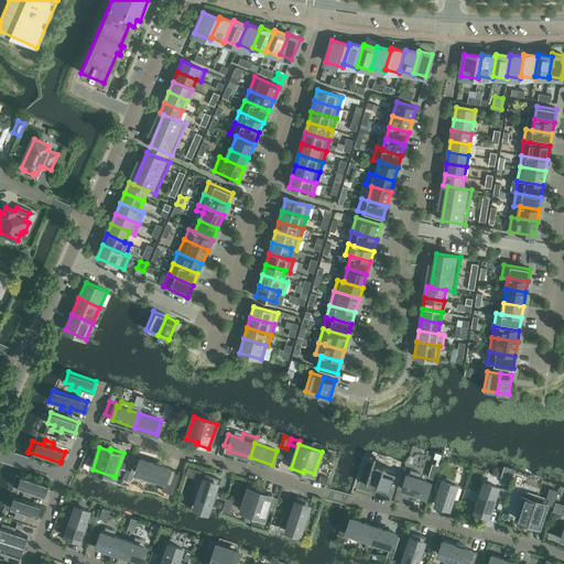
[(410,455),(404,462),(410,465),(414,458),(410,455)]
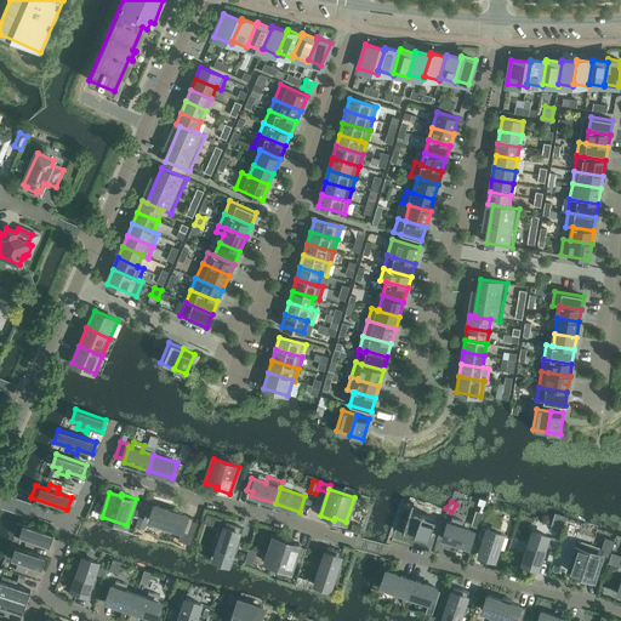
[(419,540),(417,542),(426,545),(436,519),(411,511),(414,503),(412,503),(402,534),(419,540)]
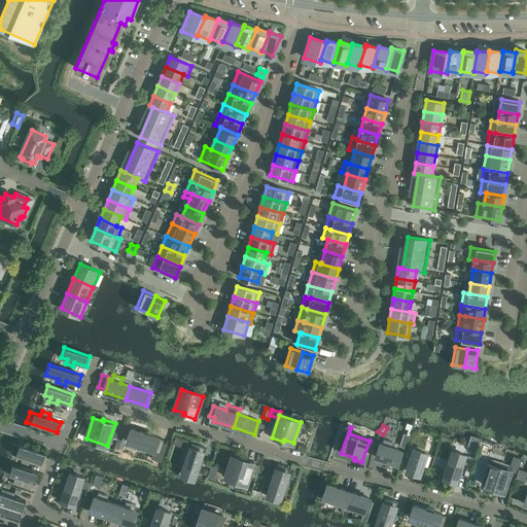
[(132,429),(128,442),(139,446),(139,449),(146,451),(147,449),(153,451),(151,458),(162,462),(168,444),(164,442),(164,440),(151,435),(151,433),(144,430),(144,433),(132,429)]
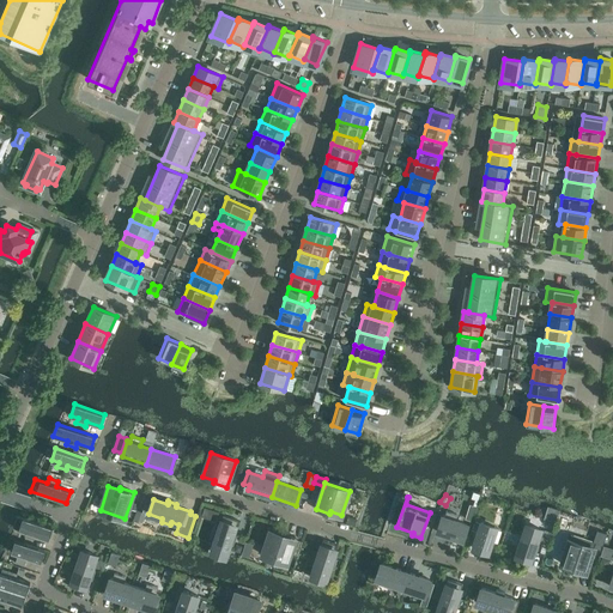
[(131,502),(128,509),(135,511),(139,504),(131,502)]
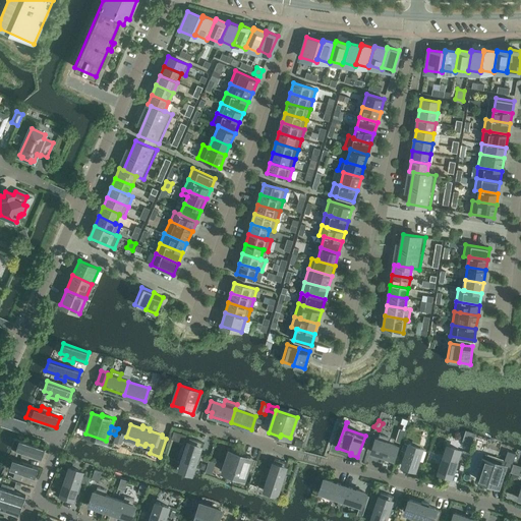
[(399,428),(395,441),(400,443),(401,439),(402,439),(402,437),(405,430),(399,428)]
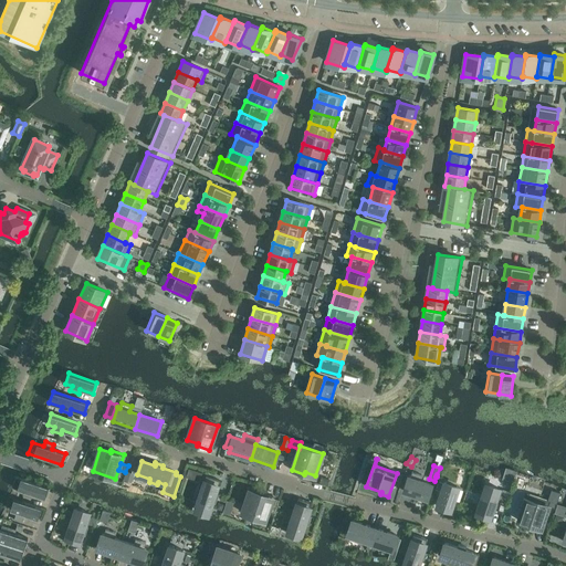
[(431,484),(421,481),(423,475),(412,472),(410,478),(409,477),(404,491),(427,499),(431,484)]
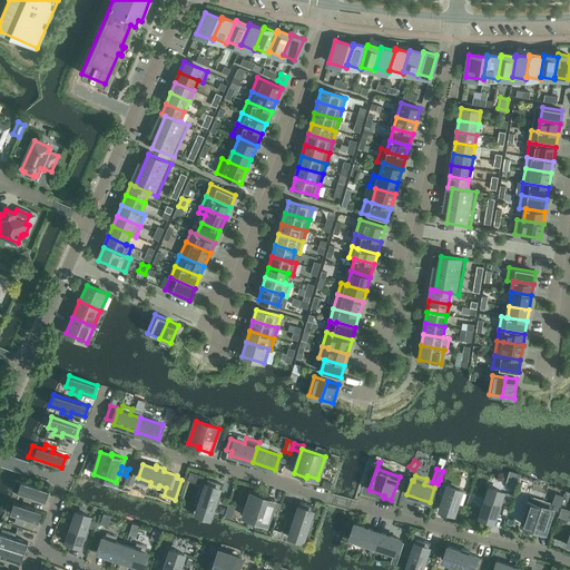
[(49,491),(16,480),(12,491),(25,494),(22,499),(31,501),(32,498),(46,501),(49,491)]
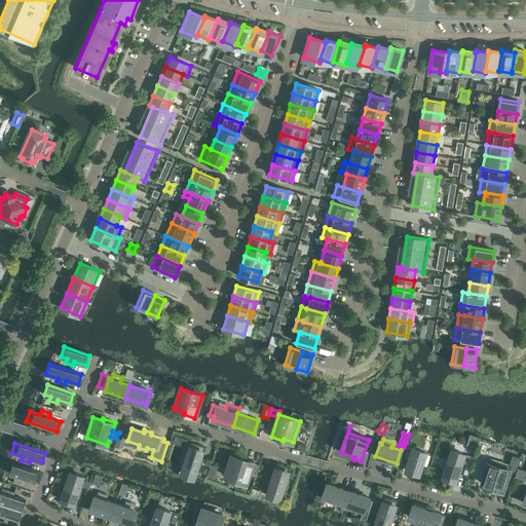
[(191,443),(188,454),(185,453),(183,460),(185,461),(181,474),(194,478),(198,465),(200,466),(202,459),(200,458),(204,447),(191,443)]
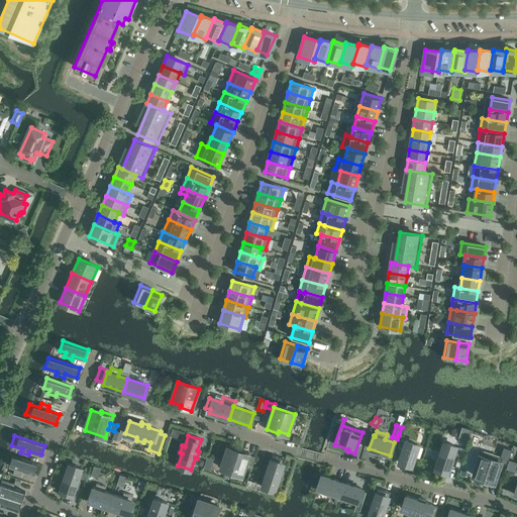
[(412,466),(419,445),(406,440),(406,441),(403,448),(399,461),(412,466)]
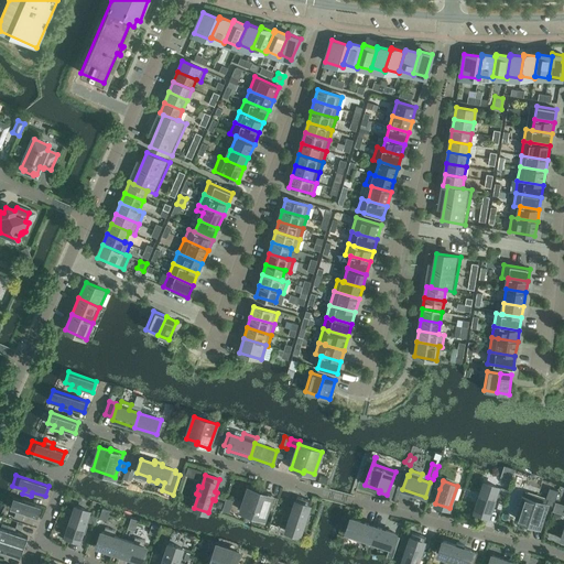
[(477,503),(473,516),(487,520),(491,508),(494,509),(496,500),(494,500),(498,487),(485,483),(480,496),(477,495),(475,502),(477,503)]
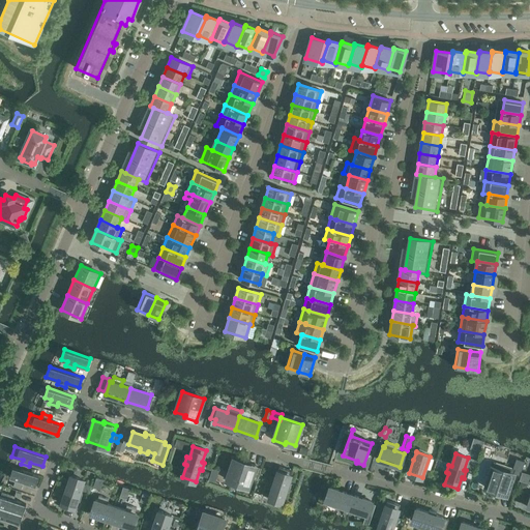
[(243,462),(234,459),(227,479),(248,487),(256,464),(243,461),(243,462)]
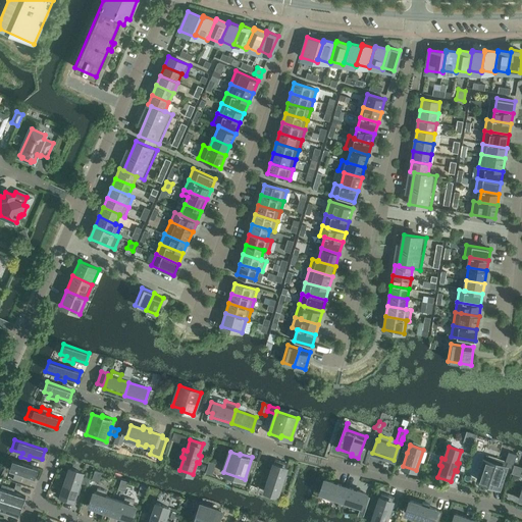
[(461,461),(467,463),(470,453),(464,452),(461,461)]
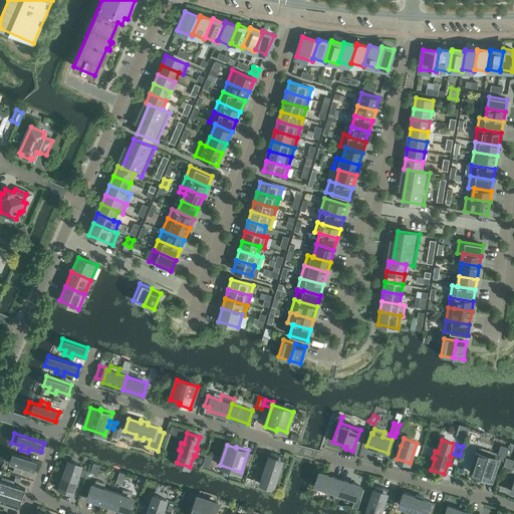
[(479,448),(471,473),(480,476),(479,478),(491,482),(495,470),(499,471),(502,461),(504,462),(509,447),(501,445),(497,454),(479,448)]
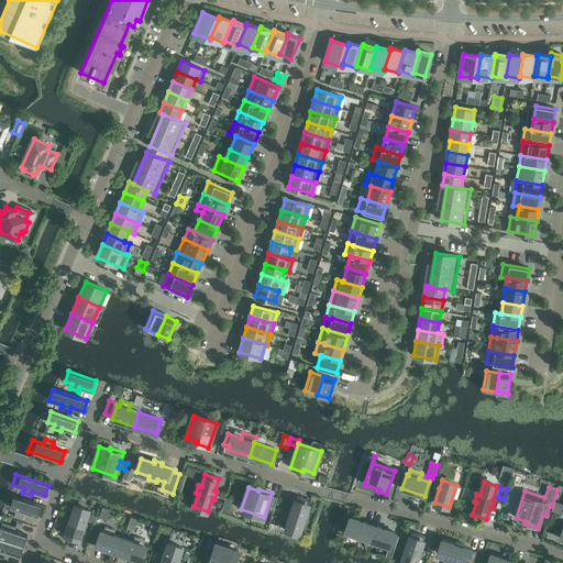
[(13,496),(10,507),(17,509),(15,514),(14,517),(22,519),(23,516),(25,511),(37,516),(42,505),(13,496)]
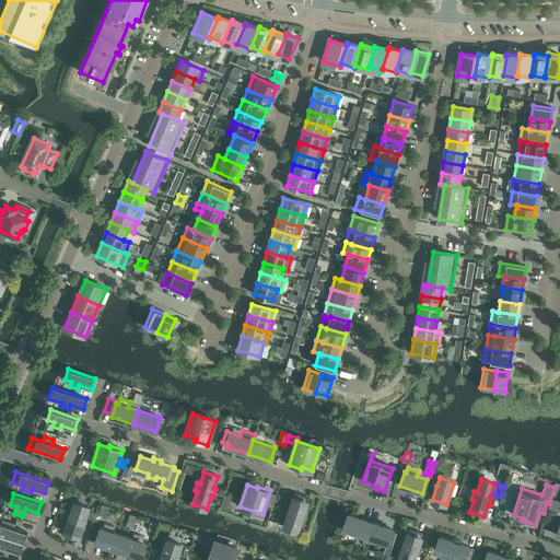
[(304,510),(308,498),(295,493),(291,505),(289,505),(286,513),(289,513),(284,526),(298,531),(302,518),(304,518),(307,511),(304,510)]
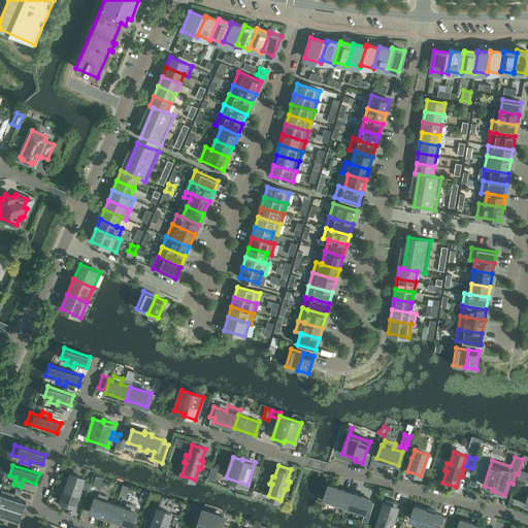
[(84,479),(70,474),(67,486),(64,486),(62,493),(64,494),(60,505),(73,509),(77,498),(79,498),(81,491),(79,491),(84,479)]
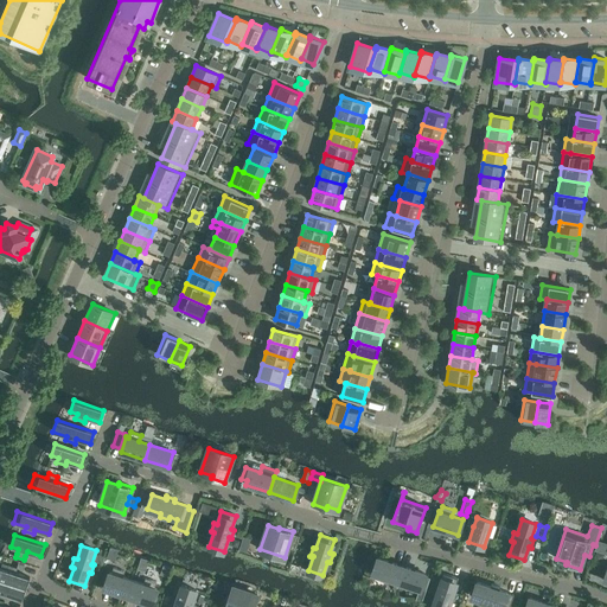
[(119,550),(110,548),(107,558),(115,561),(119,550)]
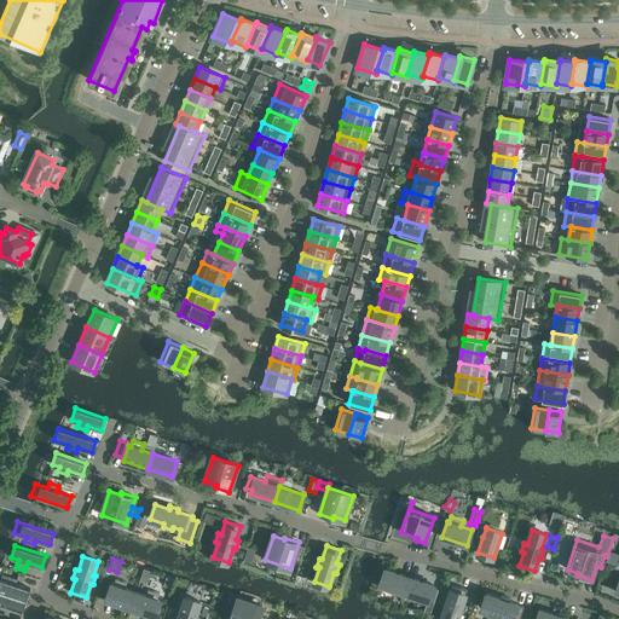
[(99,566),(97,574),(104,577),(106,568),(99,566)]
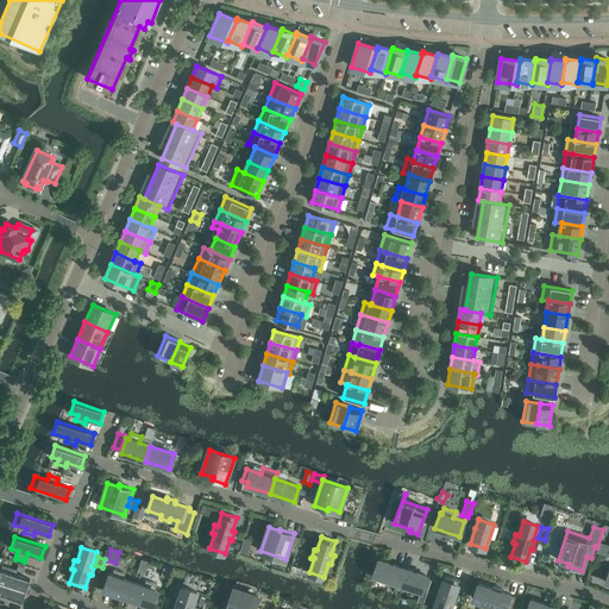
[(150,562),(142,559),(138,571),(146,573),(150,562)]
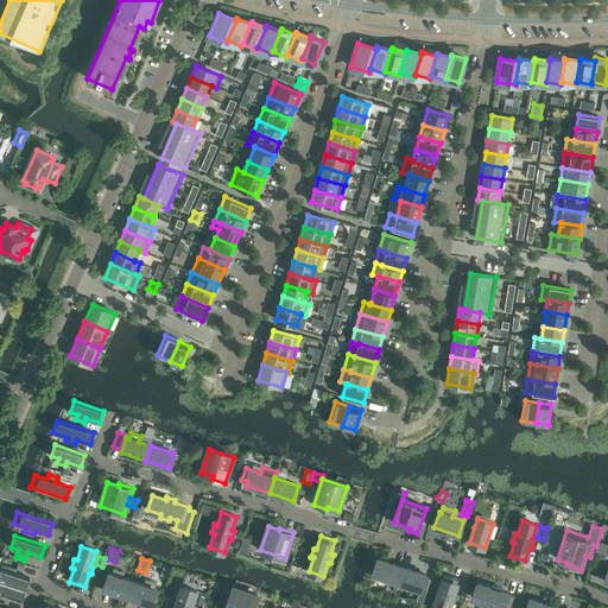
[(379,559),(373,575),(397,583),(403,568),(379,559)]
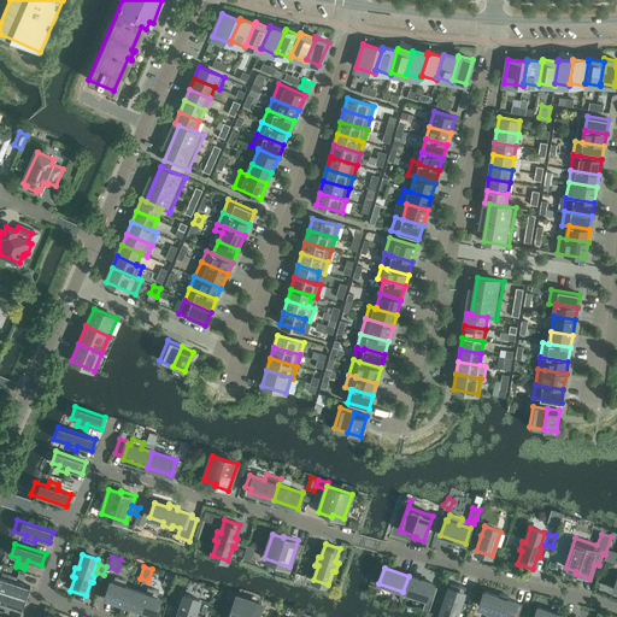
[(27,598),(30,587),(16,582),(18,577),(17,577),(9,575),(7,579),(0,576),(0,589),(27,598)]
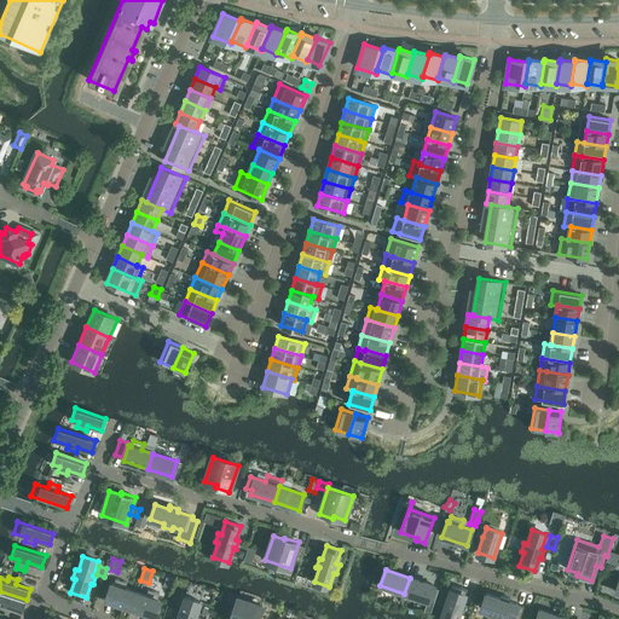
[(433,588),(434,585),(410,578),(404,594),(428,601),(433,588)]
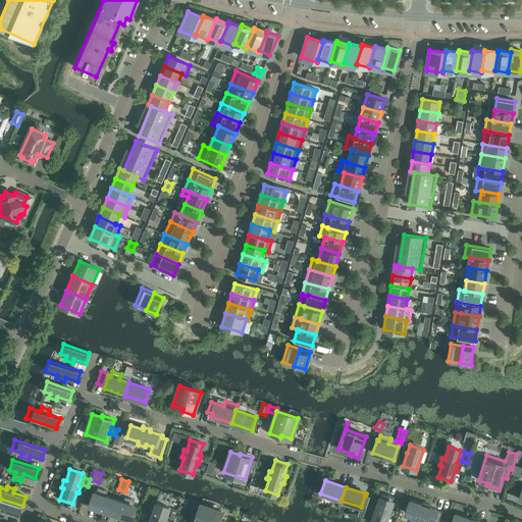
[(106,497),(107,491),(98,488),(96,492),(94,492),(90,506),(110,513),(114,500),(106,497)]
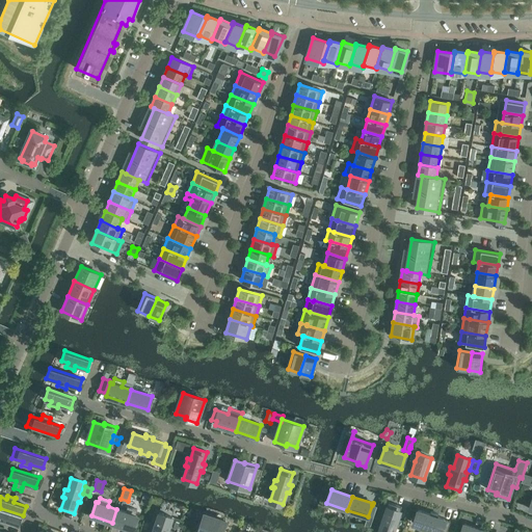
[(382,522),(378,531),(393,531),(395,526),(398,527),(400,520),(398,519),(402,507),(389,502),(384,514),(382,513),(380,521),(382,522)]
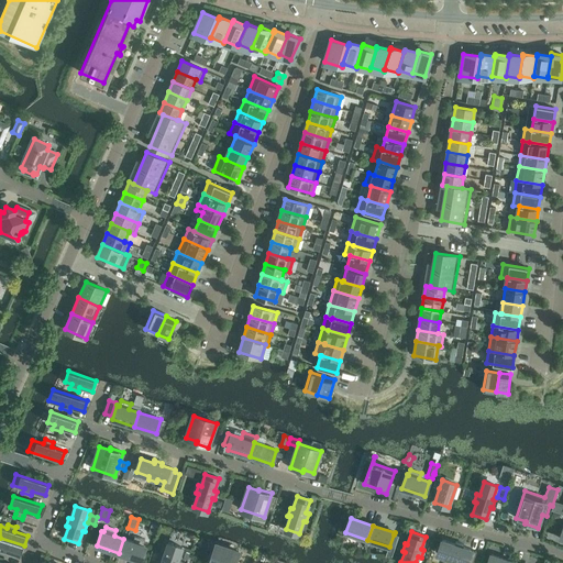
[(389,547),(386,556),(392,556),(398,536),(394,534),(389,547)]
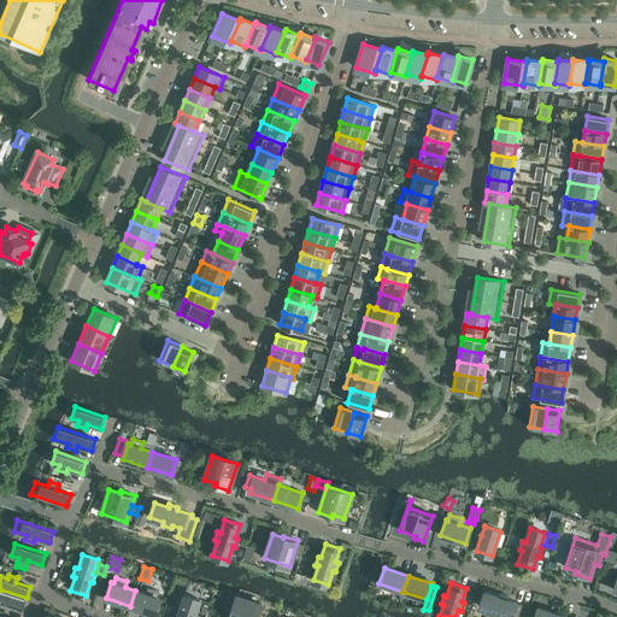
[(154,613),(159,598),(158,598),(159,592),(148,588),(146,594),(135,591),(130,606),(154,613)]
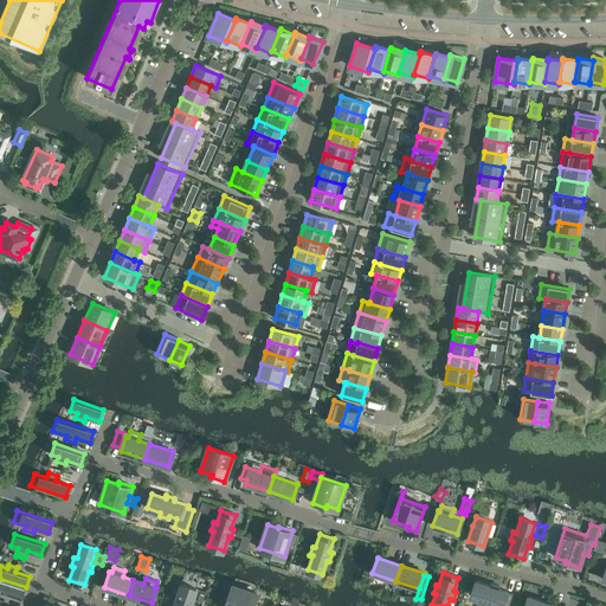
[(0,595),(7,599),(8,594),(23,599),(26,587),(0,579),(0,595)]
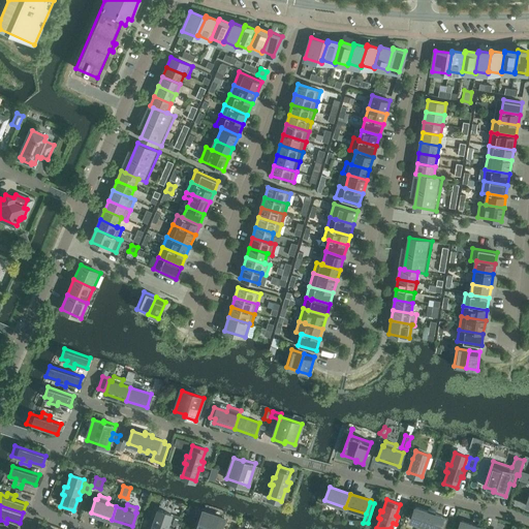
[(428,511),(415,507),(411,521),(424,525),(423,527),(429,528),(431,527),(437,528),(444,528),(448,519),(435,514),(436,511),(429,509),(428,511)]
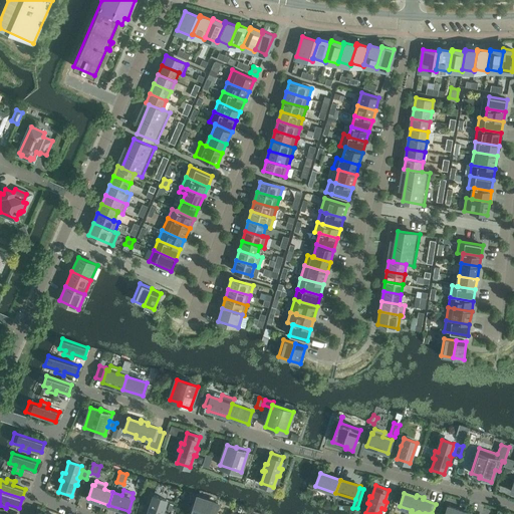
[(164,513),(165,512),(163,511),(167,500),(154,496),(150,507),(148,506),(146,513),(147,513),(164,513)]
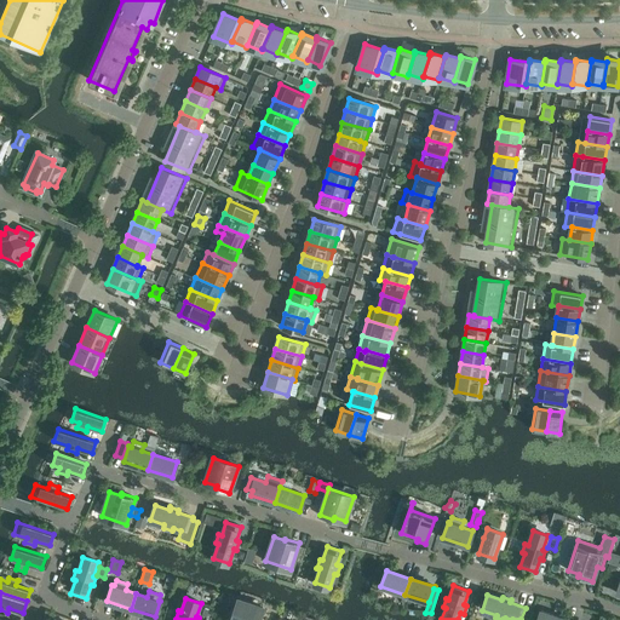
[(263,607),(239,600),(231,619),(260,619),(262,619),(259,619),(263,607)]
